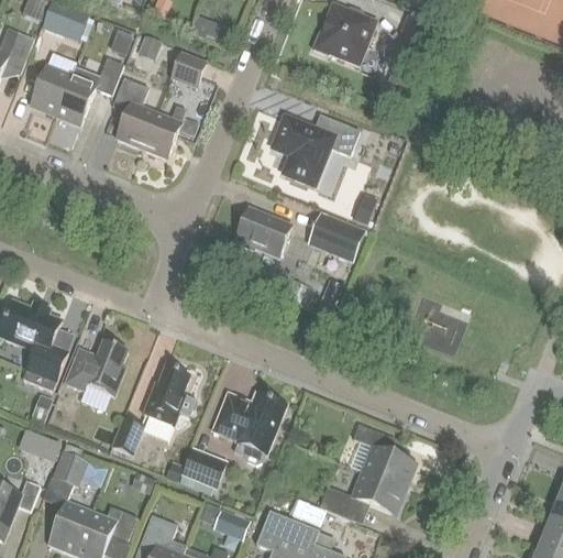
[(166,15),(172,1),(169,0),(157,0),(154,10),(166,15)]
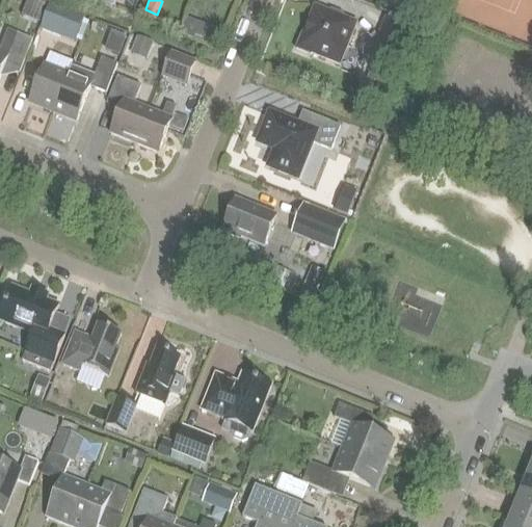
[(417,5),(414,0),(394,0),(402,15),(417,5)]
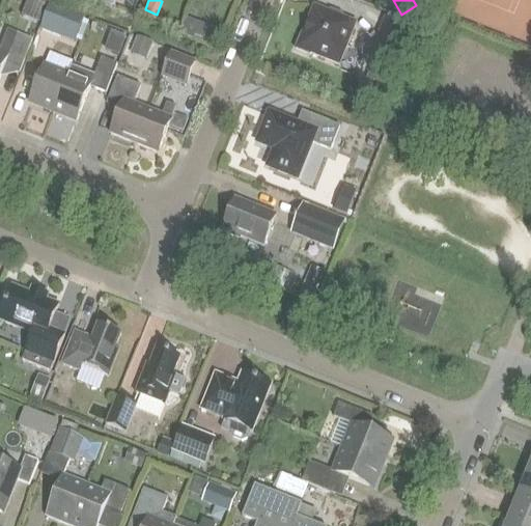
[(85,15),(50,1),(39,25),(75,39),(85,15)]
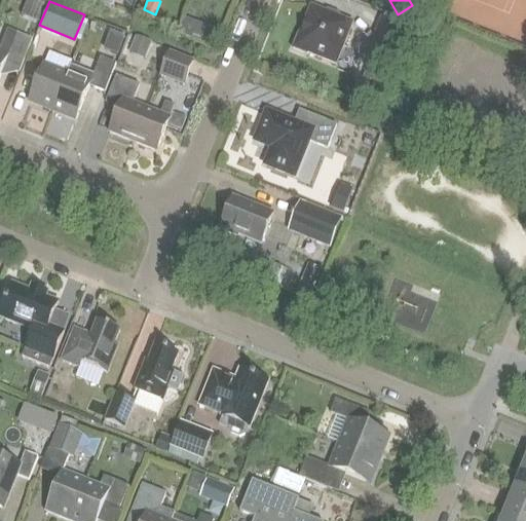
[(307,50),(308,48),(335,60),(351,21),(311,4),(300,31),(298,31),(293,45),(307,50)]
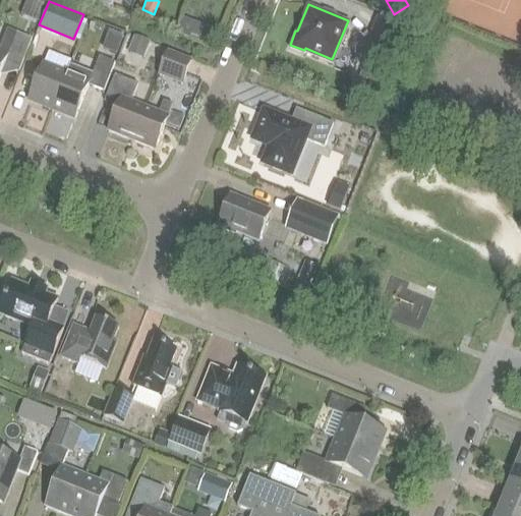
[(211,38),(216,25),(198,18),(193,31),(211,38)]
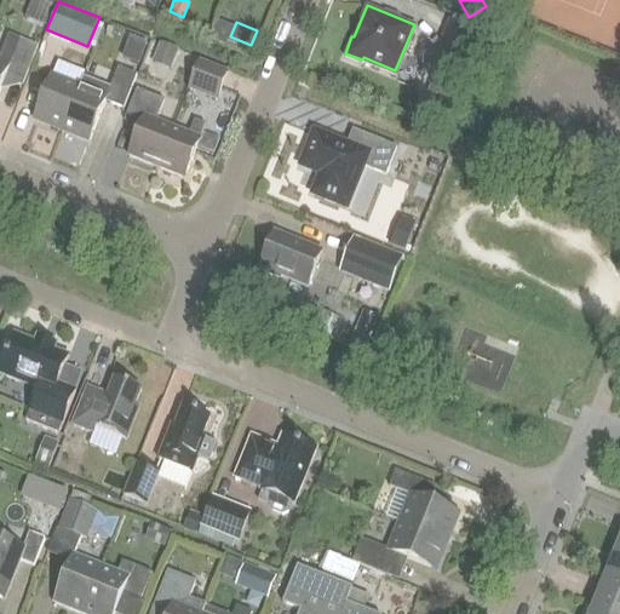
[(9,30),(0,52),(0,86),(6,73),(23,79),(38,42),(9,30)]
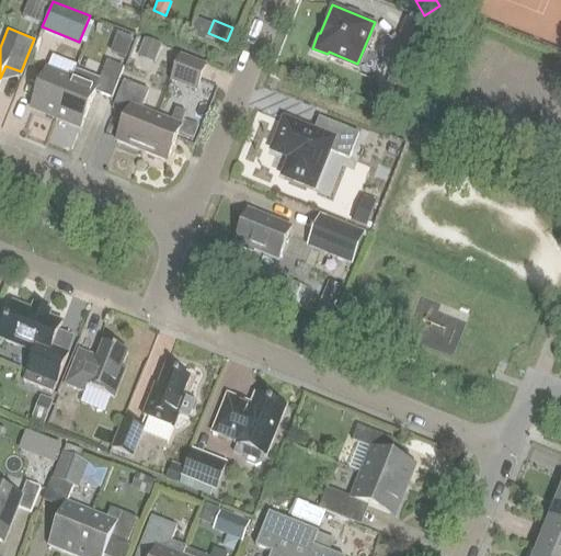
[(155,60),(161,41),(144,35),(137,54),(155,60)]
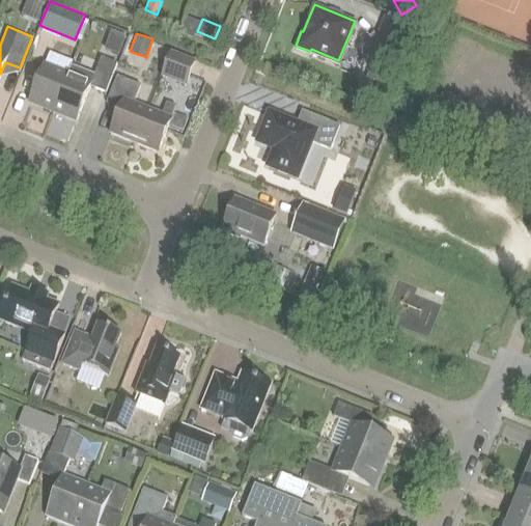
[(186,82),(194,59),(171,50),(162,73),(186,82)]
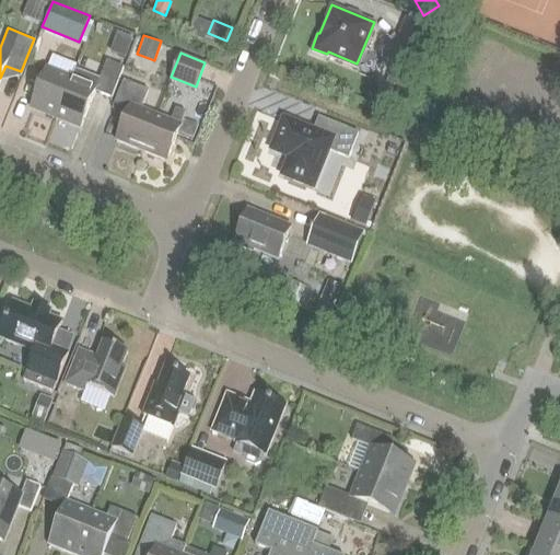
[(71,77),(71,76),(56,114),(81,124),(95,88),(112,94),(124,64),(107,57),(100,76),(76,66),(71,77)]
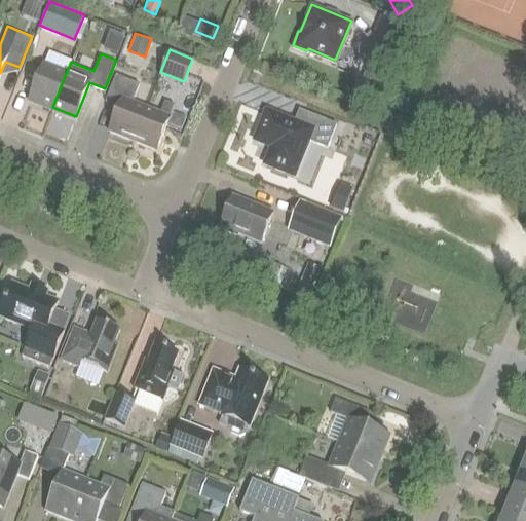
[(67,71),(43,62),(29,98),(52,107),(67,71)]
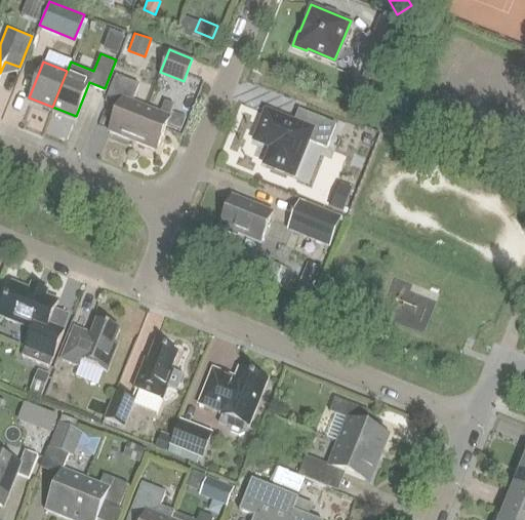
[(109,129),(132,138),(146,105),(132,98),(138,81),(116,72),(105,98),(119,105),(109,129)]
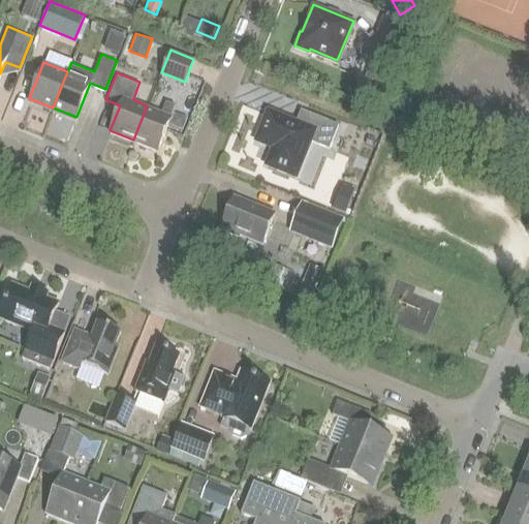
[(170,115),(175,103),(166,99),(161,111),(147,105),(133,140),(157,149),(170,115)]
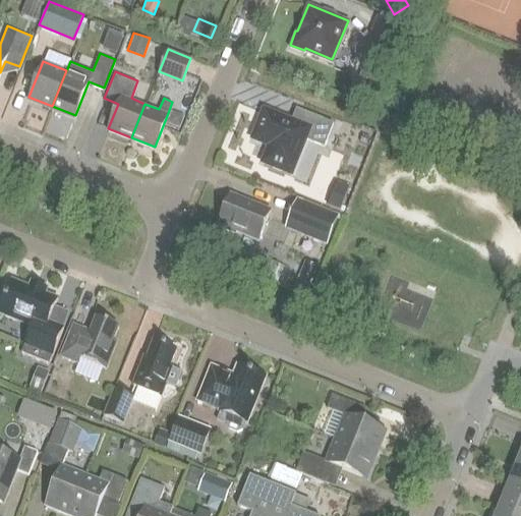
[(304,135),(325,144),(334,120),(296,105),(291,118),(265,108),(253,134),(271,141),(264,159),(273,162),(272,164),(282,168),(283,166),(291,169),(304,135)]
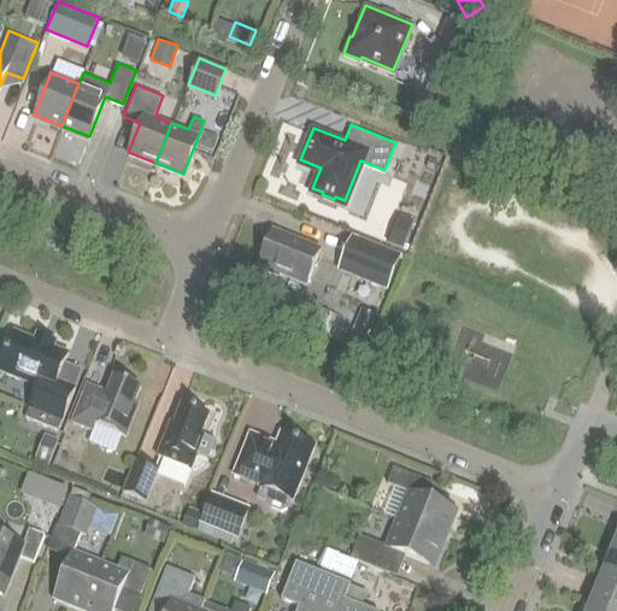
[(403,246),(413,217),(399,211),(388,240),(403,246)]
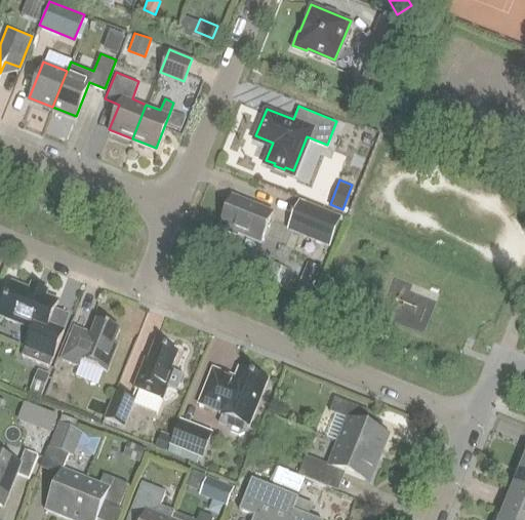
[(232,195),(221,222),(228,224),(227,227),(238,231),(239,229),(261,237),(272,211),(232,195)]
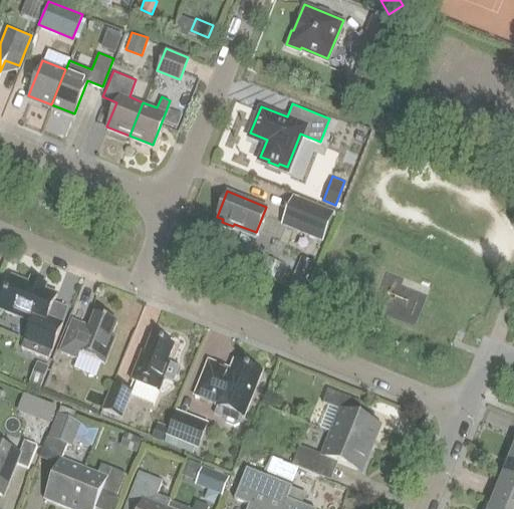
[(322,239),(334,209),(292,192),(280,222),(322,239)]
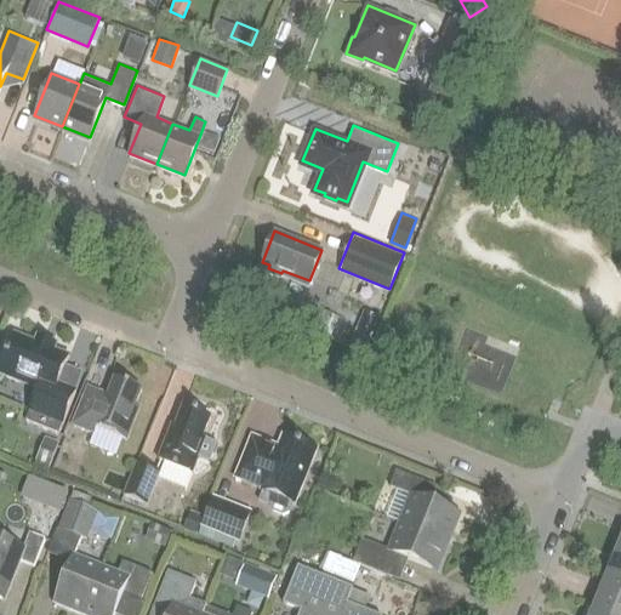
[(69,353),(55,347),(56,341),(38,334),(35,340),(15,331),(0,368),(0,369),(39,386),(26,417),(58,431),(77,387),(58,380),(69,353)]
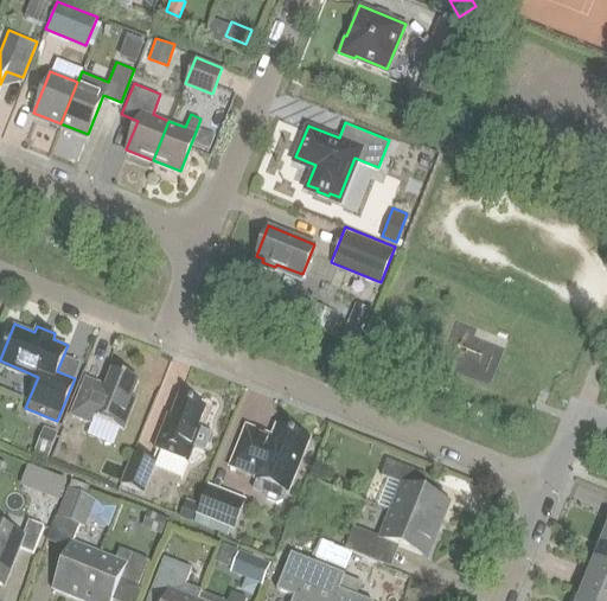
[(136,396),(132,394),(139,377),(112,366),(106,383),(85,375),(70,413),(91,421),(94,414),(123,426),(136,396)]
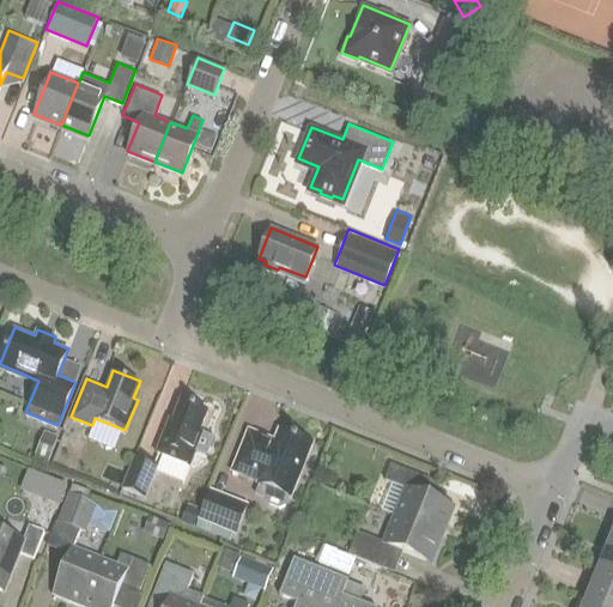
[(164,429),(156,450),(189,463),(195,448),(207,453),(214,435),(202,430),(202,429),(200,428),(207,408),(181,398),(168,430),(164,429)]
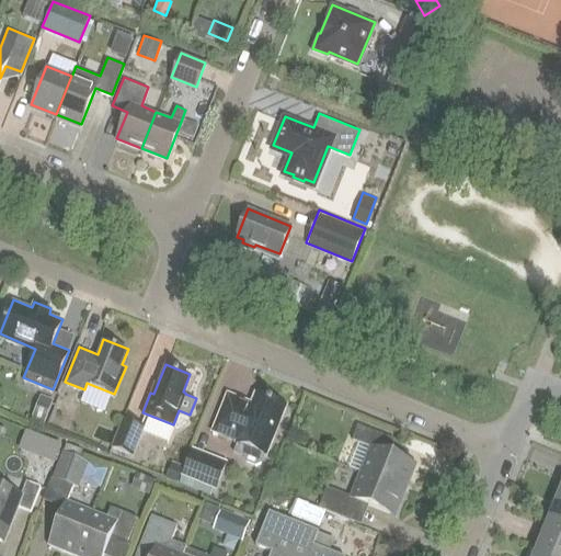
[(266,452),(286,404),(255,390),(250,405),(243,401),(244,398),(228,392),(213,428),(237,438),(236,440),(245,444),(242,453),(245,460),(255,463),(261,460),(265,452),(266,452)]
